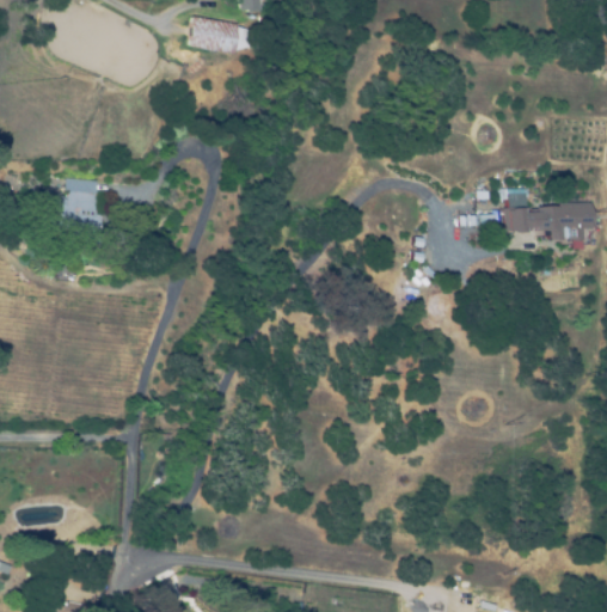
[(239,7),(239,0),(259,0),(261,6),(256,6),(257,10),(243,10),(243,6),(239,7)]
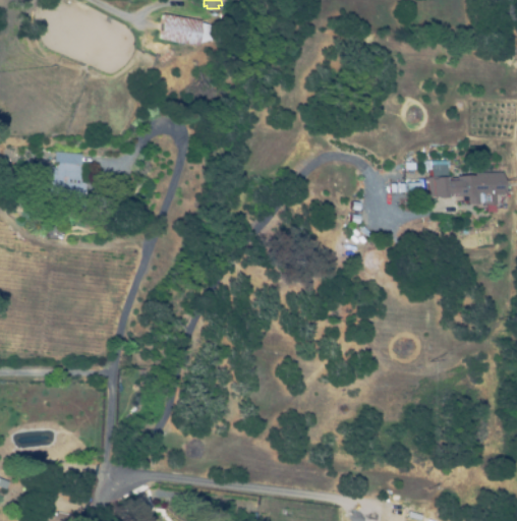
[(163,13),(202,20),(202,23),(214,25),(212,41),(198,39),(197,46),(159,40),(163,13)]
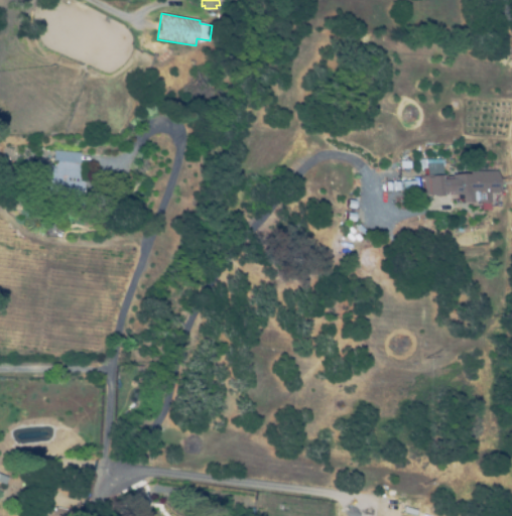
[(82,206),(56,203),(56,197),(32,195),(35,163),(42,164),(42,165),(49,166),(49,164),(51,165),(54,168),(53,171),(54,171),(55,161),(53,160),(54,150),(83,153),(80,180),(84,181),(82,206)]
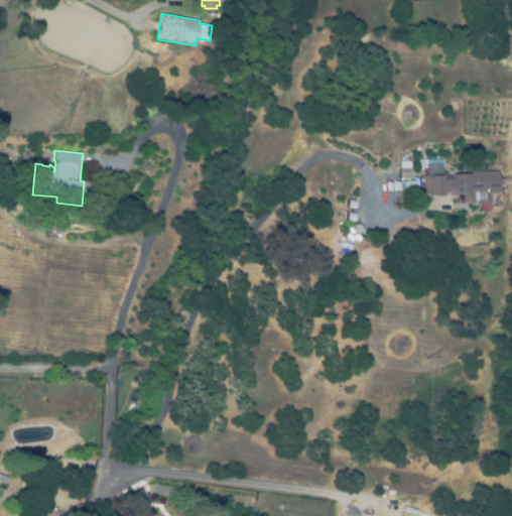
[(473,171),(499,171),(500,192),(492,192),(492,202),(479,203),(479,201),(475,201),(475,203),(463,203),(463,201),(458,201),(458,195),(454,195),(453,191),(449,191),(449,196),(425,196),(425,175),(429,175),(429,168),(422,168),(421,160),(424,160),(424,159),(444,158),(444,175),(442,175),(442,179),(454,179),(454,174),(473,174),(473,171)]
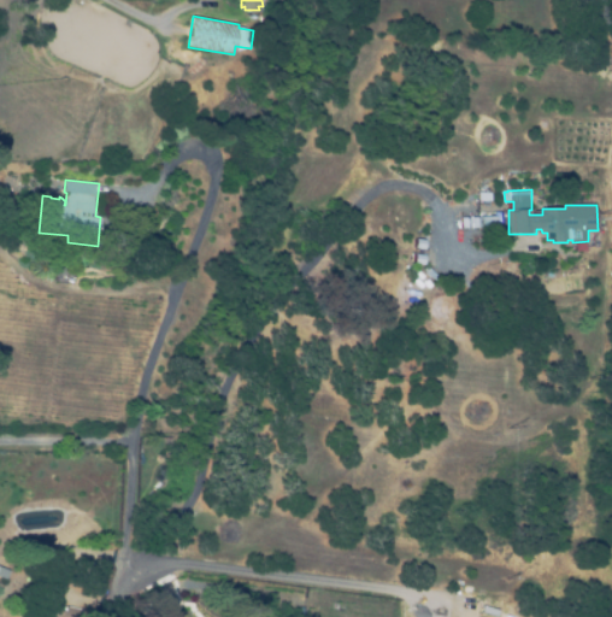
[(499,216),(499,230),(483,230),(483,216),(499,216)]
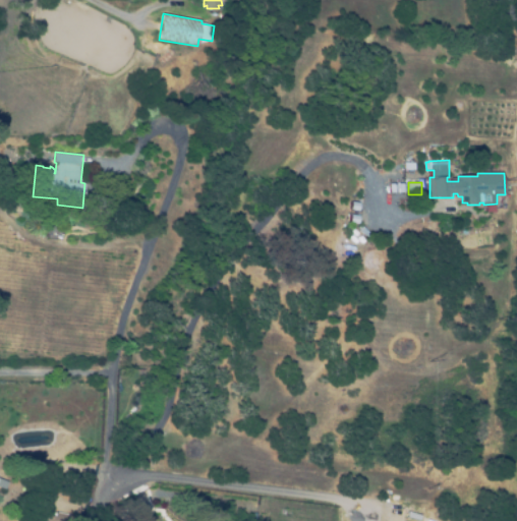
[(400,192),(399,183),(407,183),(408,192),(400,192)]
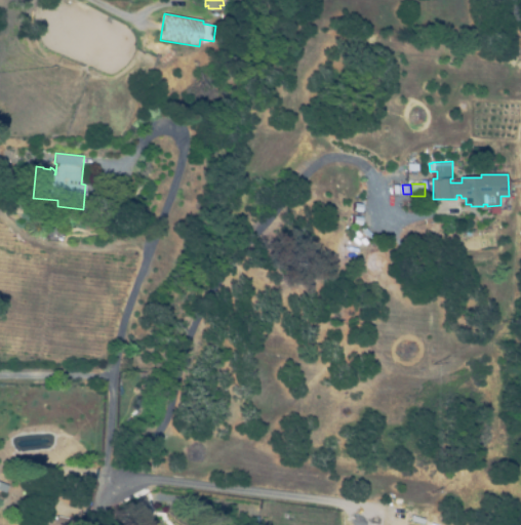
[(394,194),(394,186),(402,186),(402,194),(394,194)]
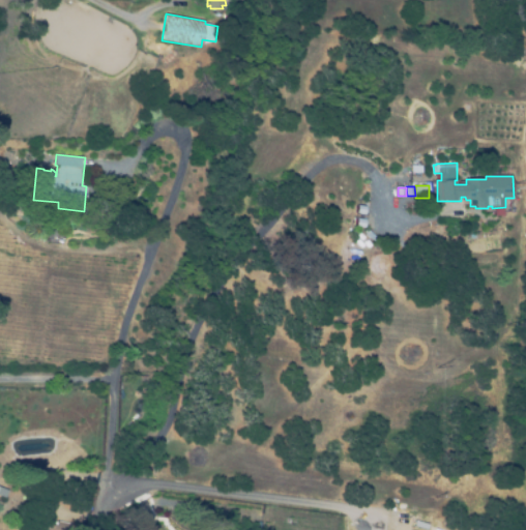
[(363,214),(355,213),(356,205),(366,206),(363,214)]
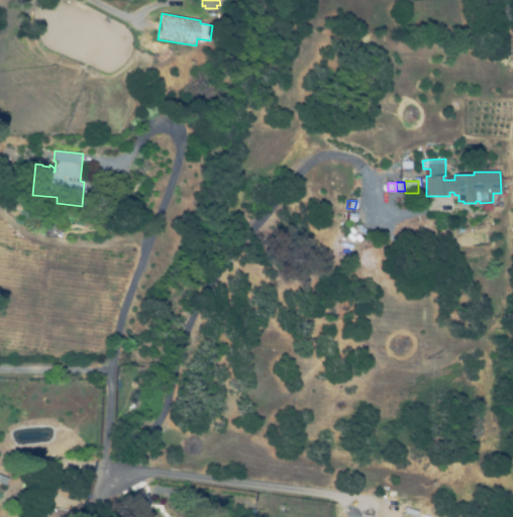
[(345,213),(353,214),(352,222),(344,221),(345,213)]
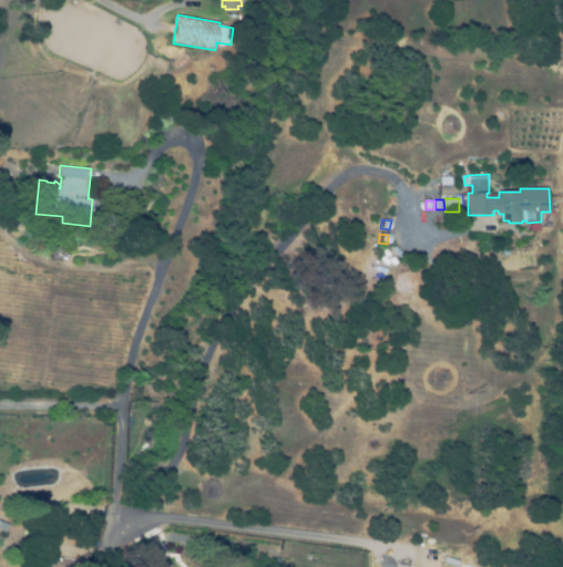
[(11,525),(8,533),(0,529),(0,523),(1,521),(11,525)]
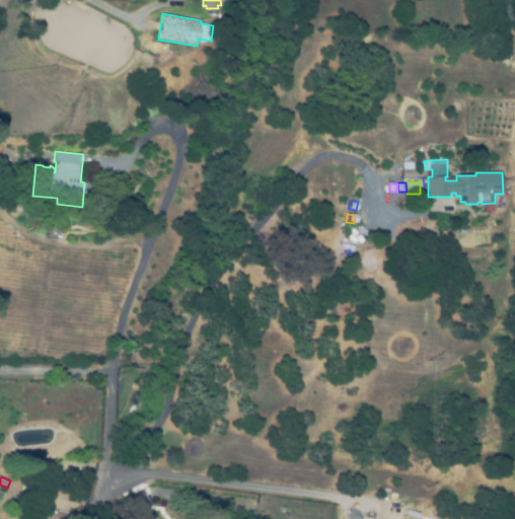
[(34,518),(38,510),(57,515),(58,510),(72,514),(70,518),(34,518)]
